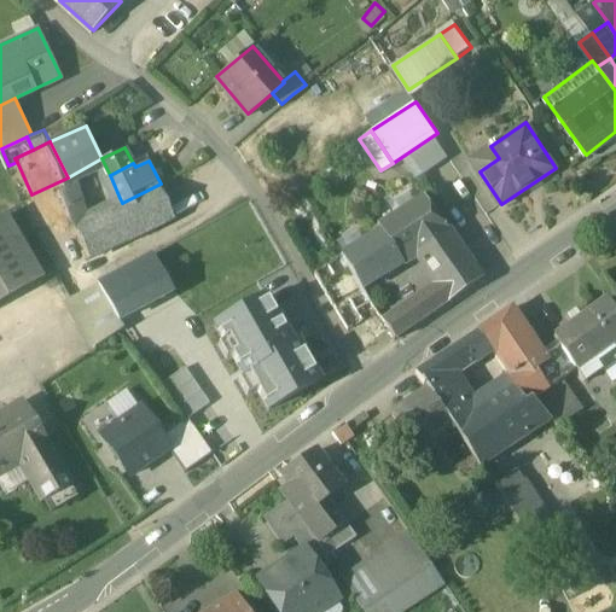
[(32,194),(23,198),(36,228),(73,214),(74,213),(64,186),(70,184),(68,178),(32,194)]
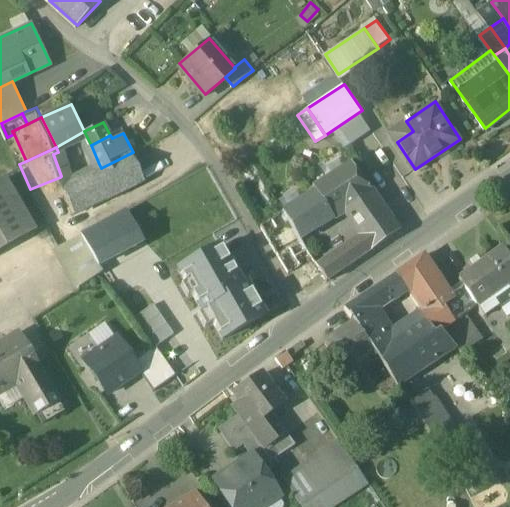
[(321,159),(328,173),(347,162),(340,149),(321,159)]
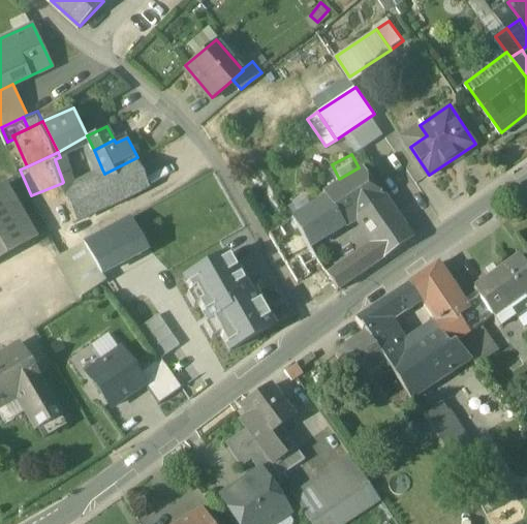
[(100,175),(65,192),(78,219),(150,183),(137,157),(104,174),(100,175)]
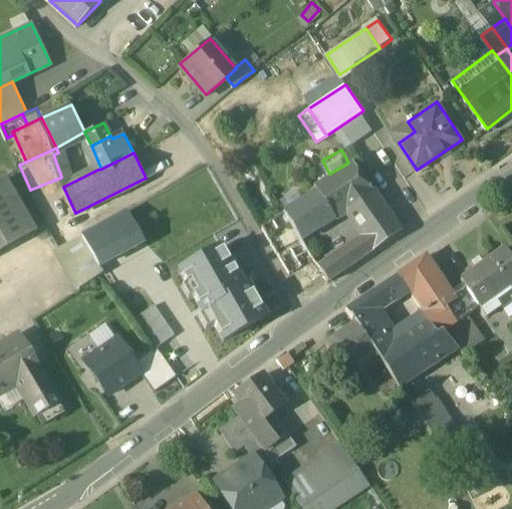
[(353,161),(314,185),(317,190),(318,190),(334,217),(346,209),(348,208),(374,191),(353,161)]
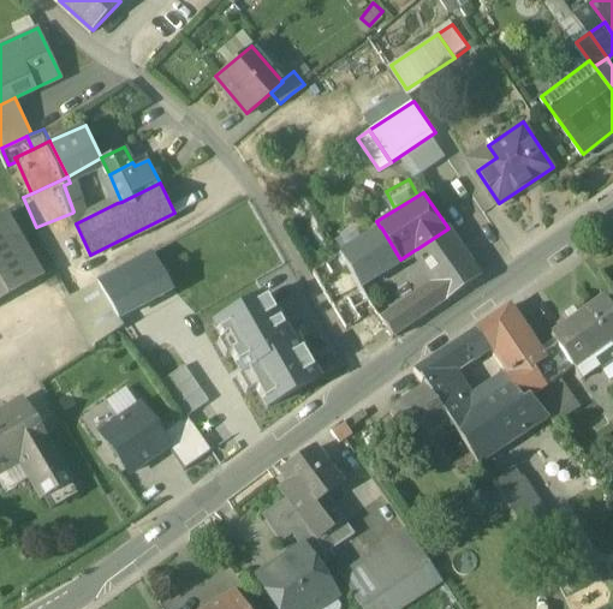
[(9,209),(0,214),(0,298),(46,272),(9,209)]
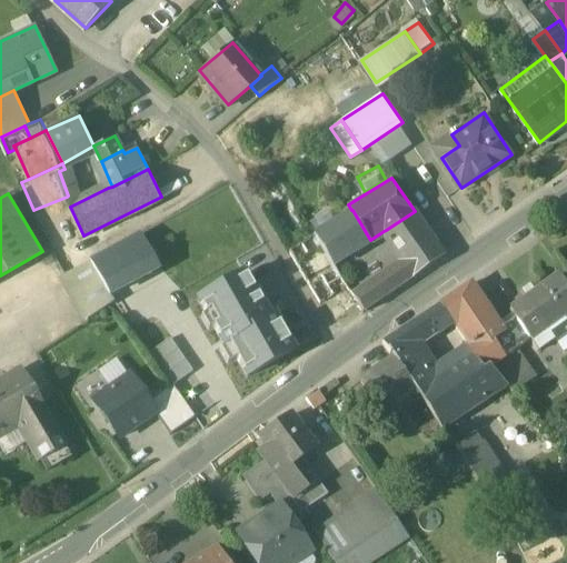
[(351,210),(316,232),(334,262),(370,240),(352,210),(351,210)]
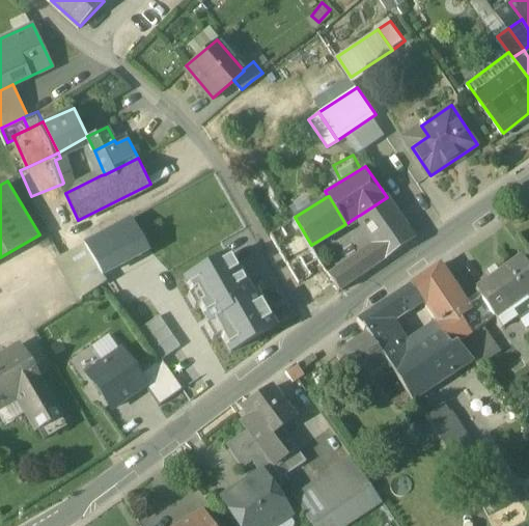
[(360,215),(358,216),(377,244),(379,242),(388,256),(415,238),(387,197),(360,215)]
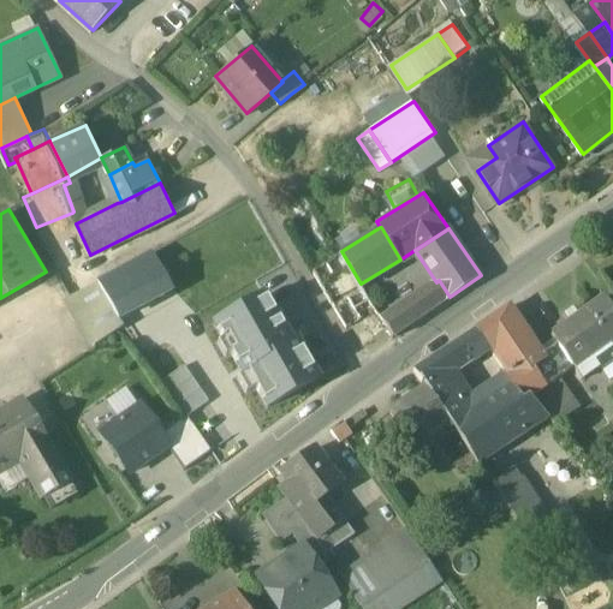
[(153,251),(100,280),(120,315),(173,286),(170,280),(153,251)]
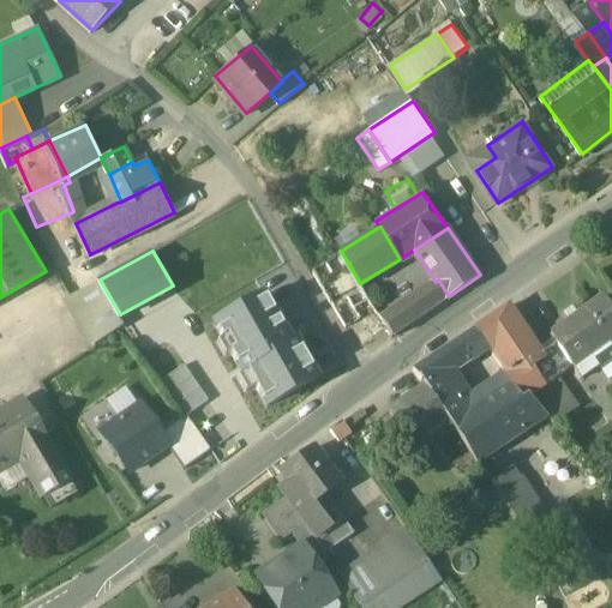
[(341,251),(313,268),(331,300),(333,300),(347,324),(363,315),(357,305),(348,290),(360,283),(341,251)]
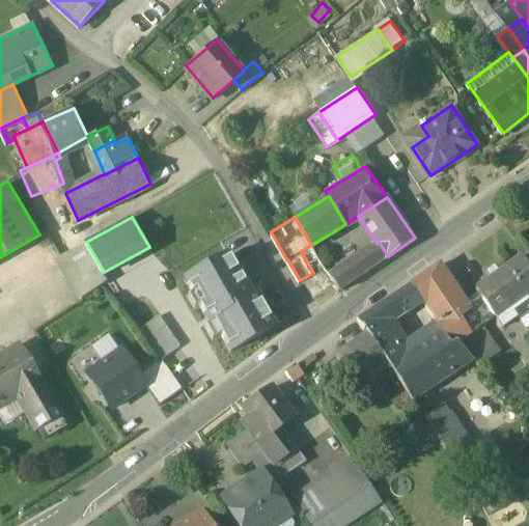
[(86,242),(60,255),(83,295),(108,279),(104,272),(86,242)]
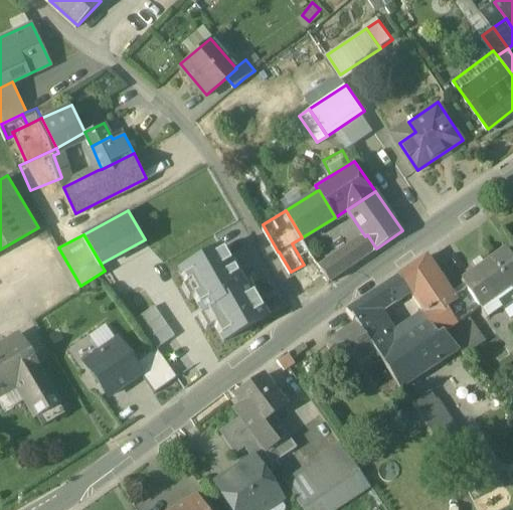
[(365,236),(337,257),(346,270),(376,248),(367,234),(365,236)]
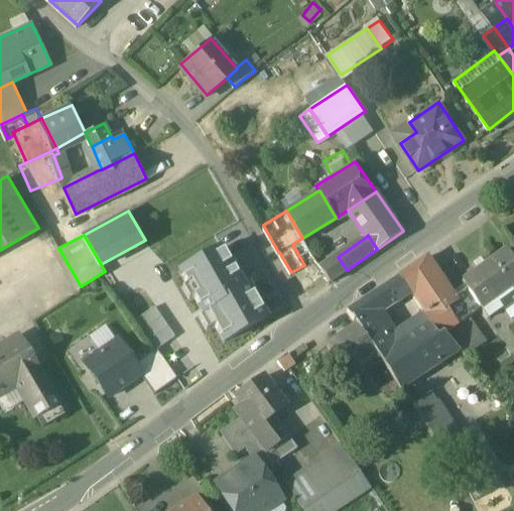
[(302,238),(292,244),(299,256),(310,249),(302,238)]
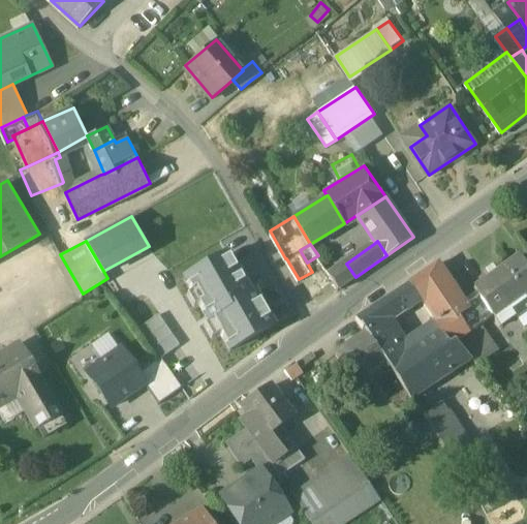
[(222,331),(231,347),(275,322),(256,290),(253,293),(228,251),(186,276),(211,319),(219,314),(223,324),(222,331)]
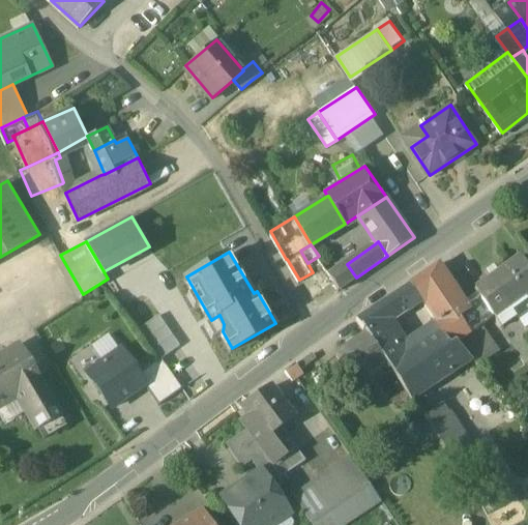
[(527,263),(522,254),(500,269),(495,262),(486,268),(492,275),(490,276),(510,305),(510,304),(525,295),(527,292),(527,263)]
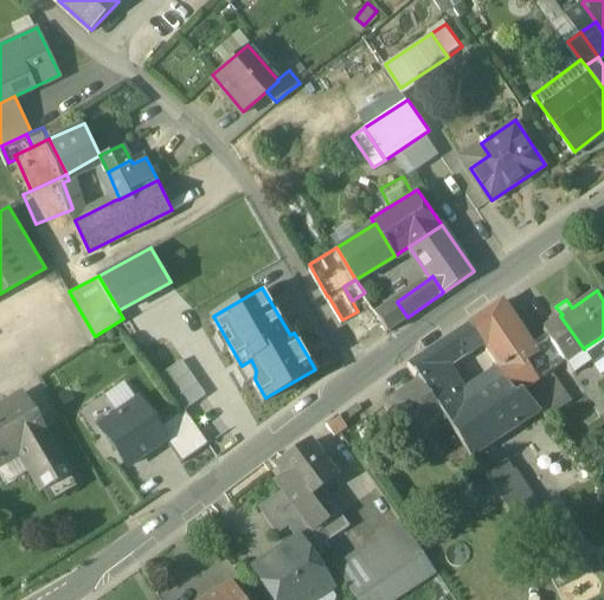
[(552,369),(533,343),(532,342),(502,300),(470,322),(483,341),(500,365),(498,367),(501,373),(515,394),(522,389),(551,369),(552,369)]
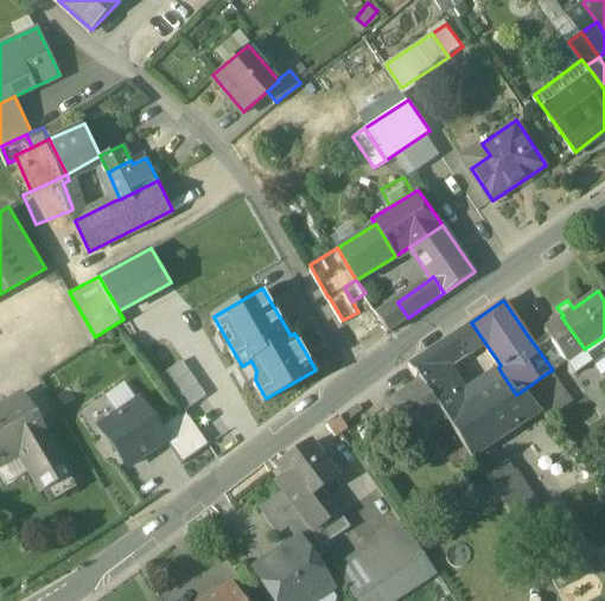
[(397,302),(380,314),(383,321),(390,330),(408,318),(397,302)]
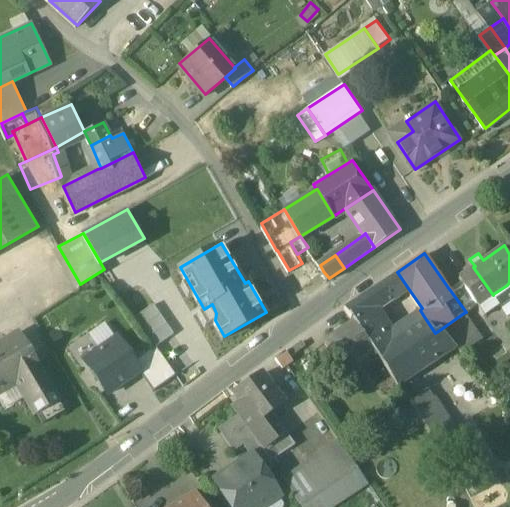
[(316,260),(297,274),(303,285),(323,271),(320,265),(316,260)]
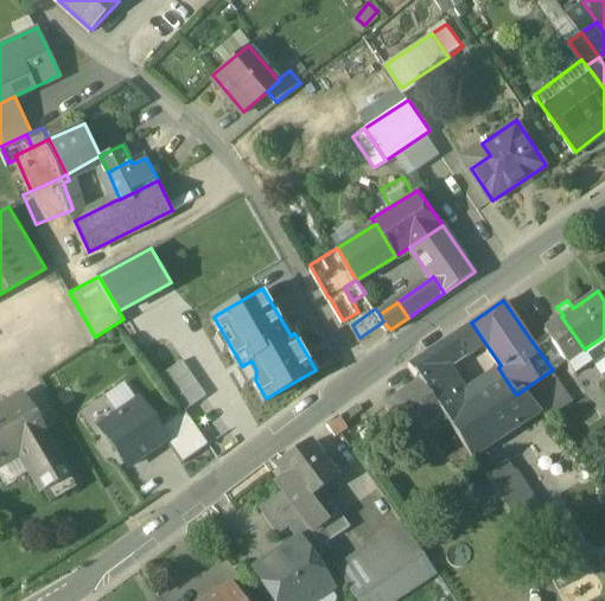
[(585,350),(561,317),(546,328),(548,332),(567,360),(575,372),(593,359),(585,349),(585,350)]
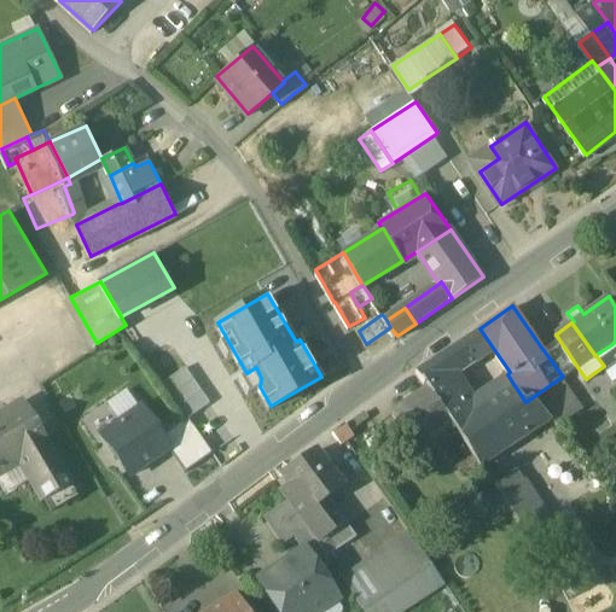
[(480,328),(419,368),(431,385),(447,408),(465,396),(454,380),(462,376),(459,372),(493,348),(480,328)]
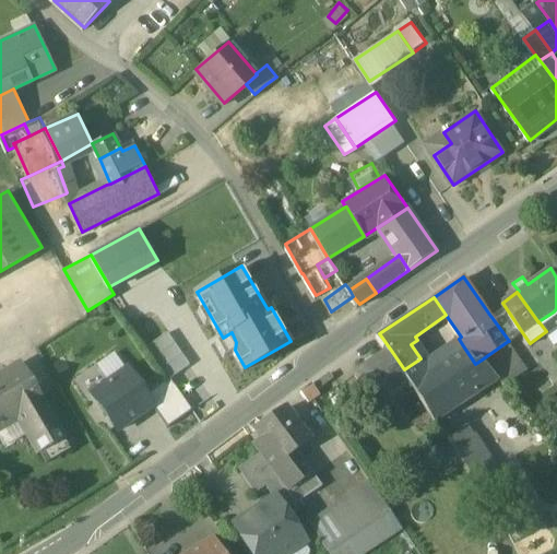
[(522,332),(505,306),(490,316),(492,317),(509,341),(522,332)]
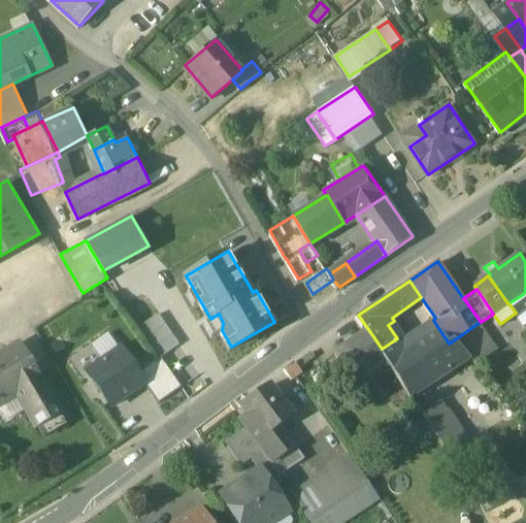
[(525,297),(523,294),(508,303),(516,313),(525,305),(525,297)]
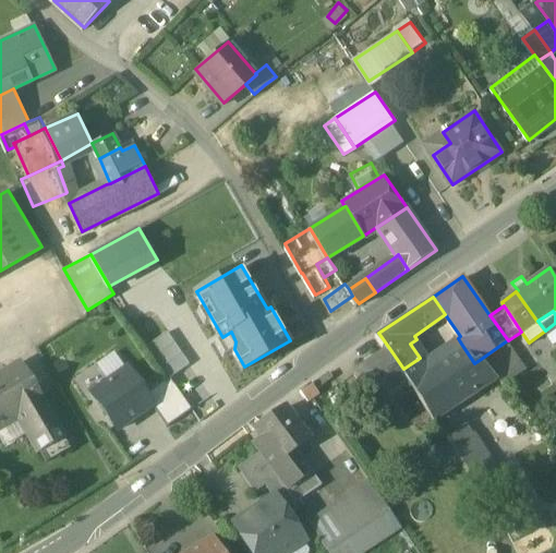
[(149,343),(157,353),(176,340),(168,329),(149,343)]
